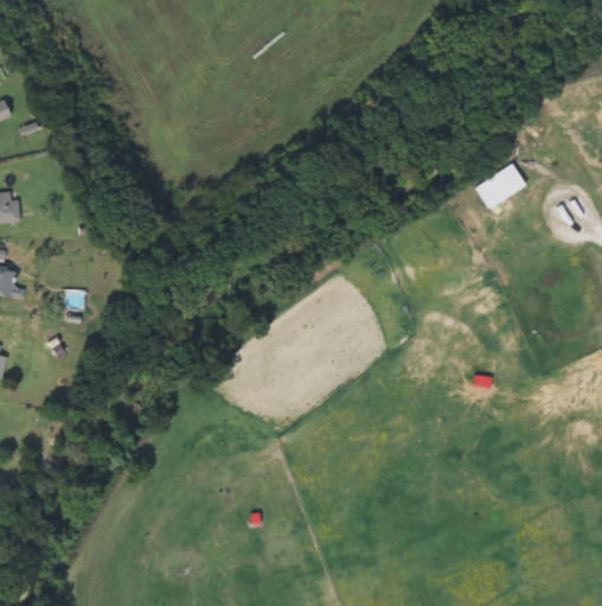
[(0,102),(6,100),(14,122),(0,128),(0,102)]
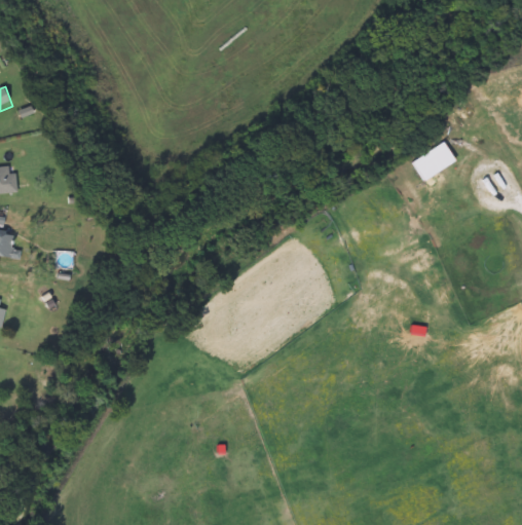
[(455,161),(422,182),(410,162),(444,142),(455,161)]
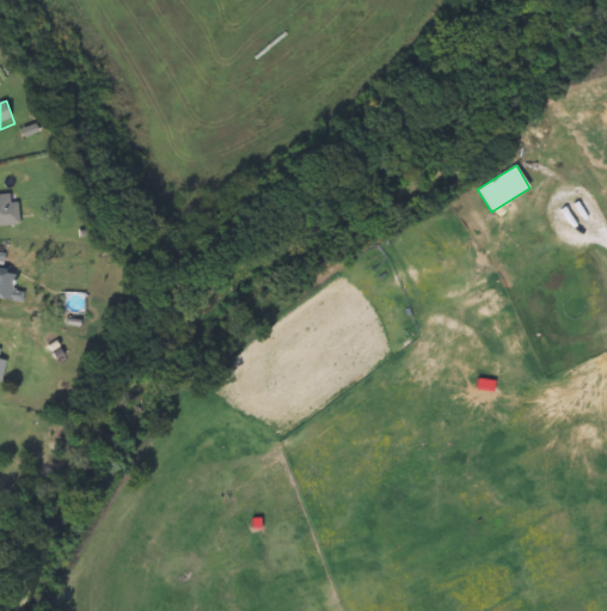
[(19,225),(0,226),(0,194),(18,194),(19,225)]
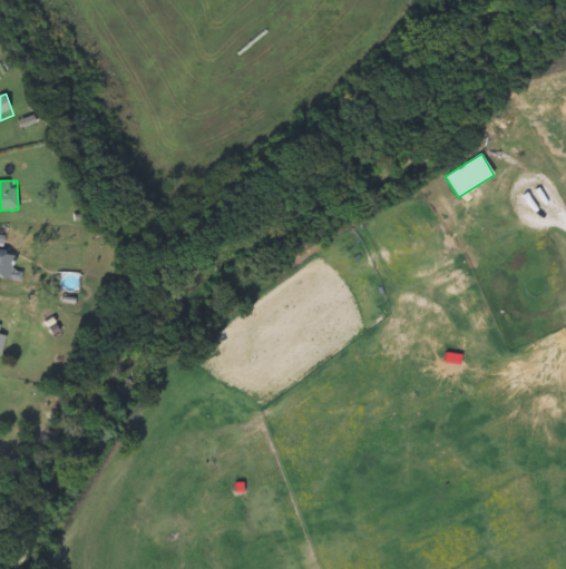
[(0,249),(17,254),(13,268),(23,271),(21,282),(0,276),(0,249)]
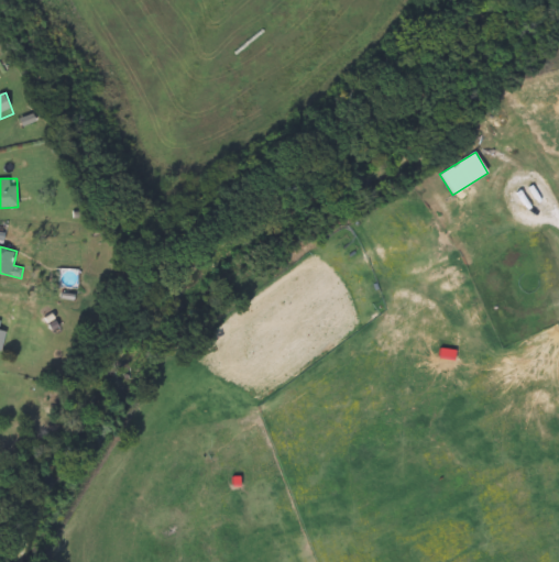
All buildings are outlined.
